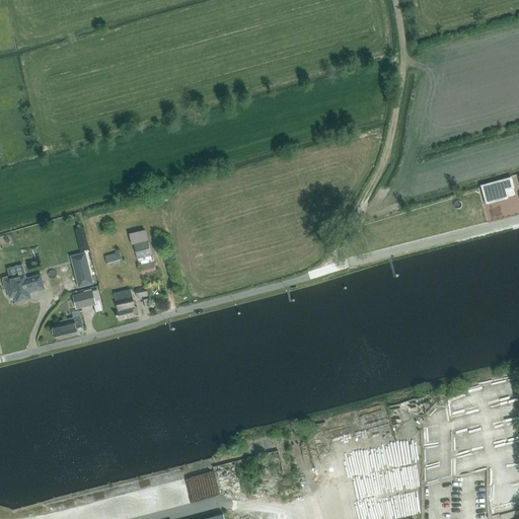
[(511,178),(483,187),(487,204),(499,201),(497,193),(505,190),(513,188),(511,178)]
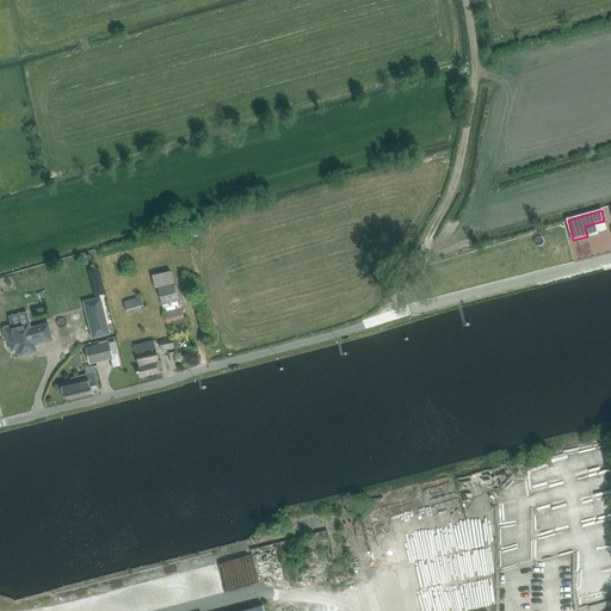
[(442,270),(439,263),(429,266),(430,273),(442,270)]
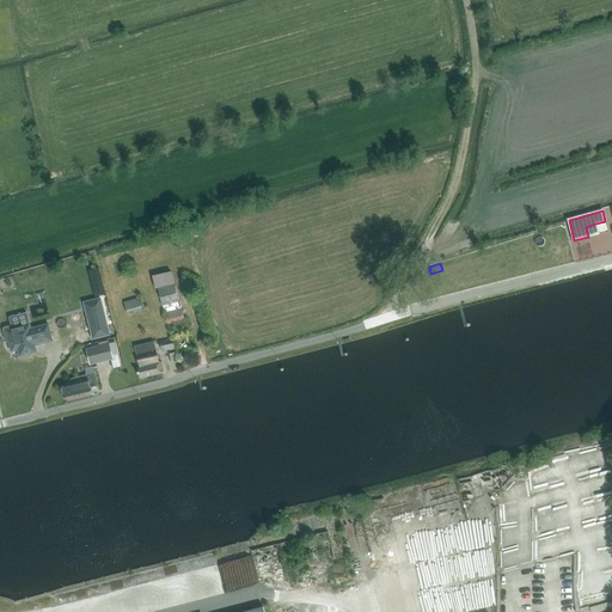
[(120,304),(111,276),(103,279),(112,306),(120,304)]
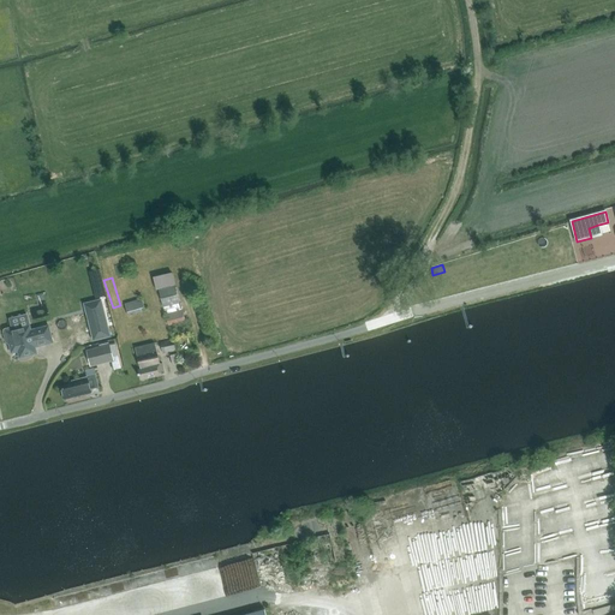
[(159,290),(168,327),(185,322),(180,304),(179,304),(174,286),(159,290)]
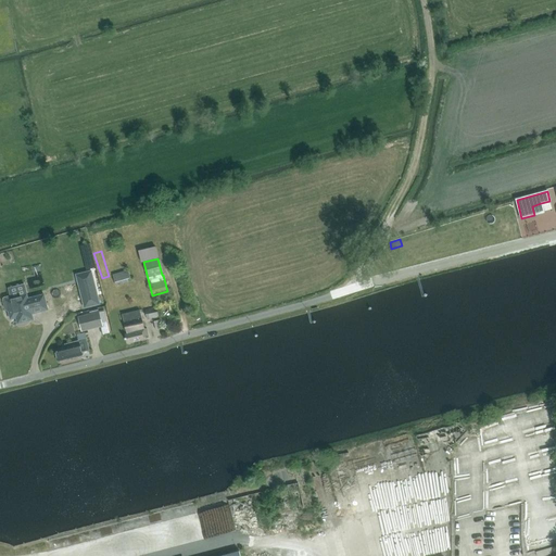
[(131,281),(128,270),(113,275),(116,286),(131,281)]
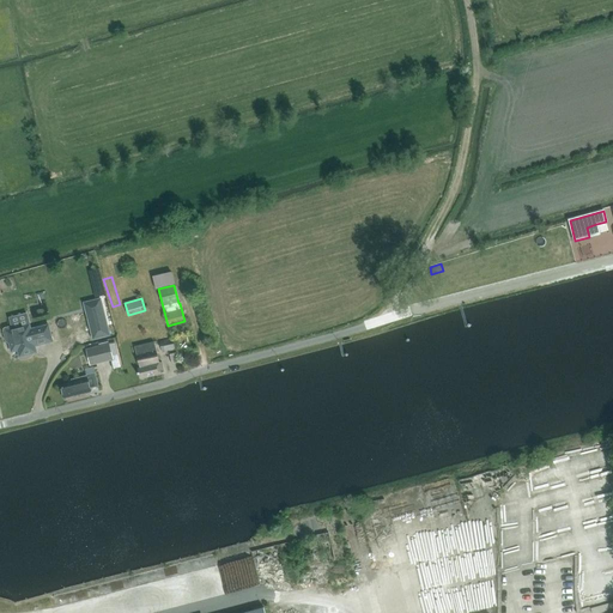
[(101,299),(84,303),(91,329),(93,339),(109,335),(107,326),(101,299)]
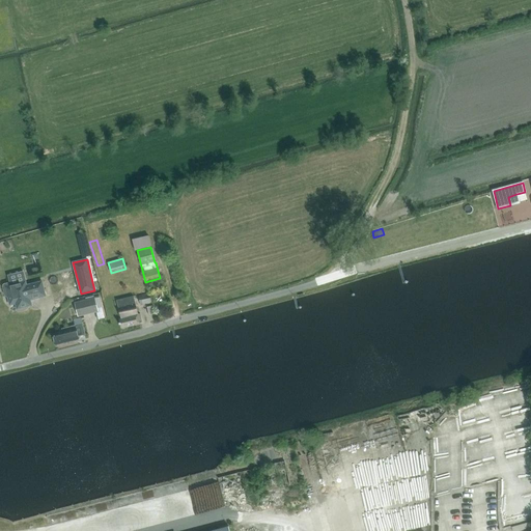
[(112,296),(108,277),(101,278),(104,297),(112,296)]
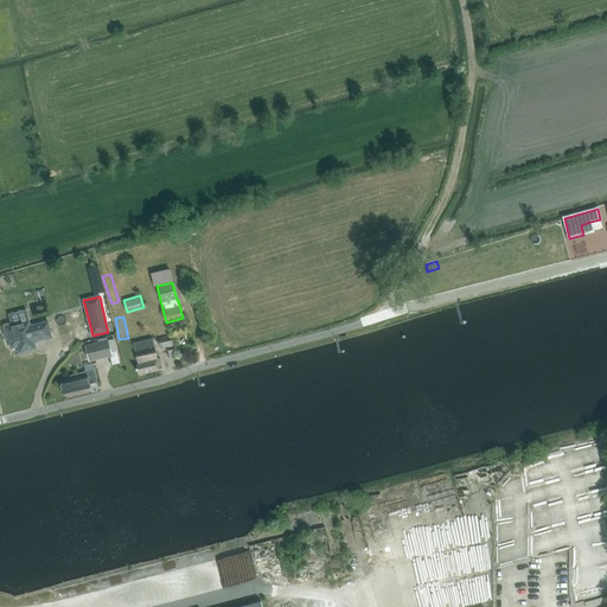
[(4,326),(4,327),(6,337),(7,338),(8,339),(11,349),(18,347),(19,353),(31,350),(36,349),(34,343),(52,338),(48,321),(30,326),(29,321),(13,326),(12,324),(11,324),(5,325),(4,326)]
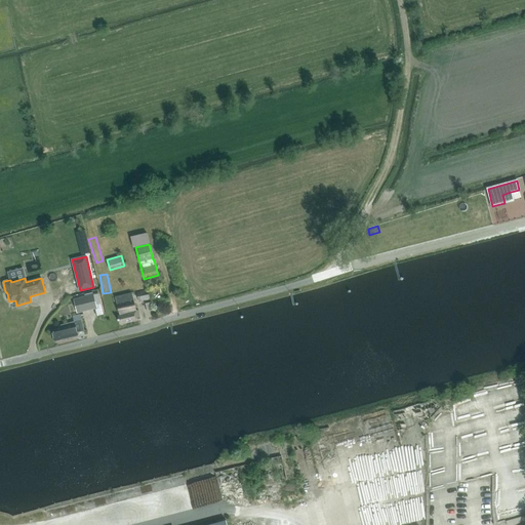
[(139,301),(151,298),(149,291),(137,293),(139,301)]
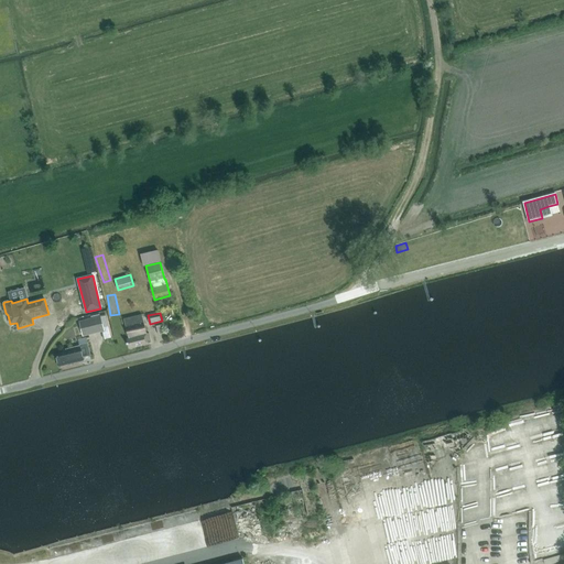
[(99,316),(79,323),(83,335),(104,329),(99,316)]
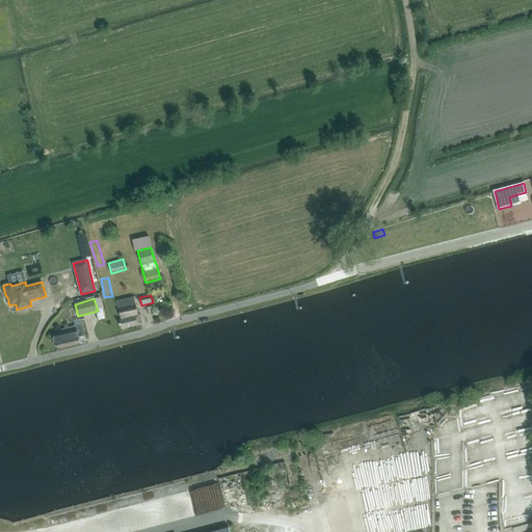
[(142,324),(140,315),(138,315),(134,298),(118,301),(123,319),(121,319),(123,329),(142,324)]
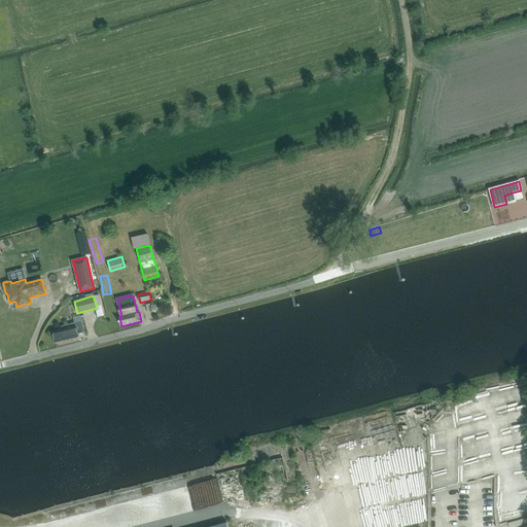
[(62,326),(63,329),(53,332),(56,343),(78,337),(77,335),(85,332),(82,323),(82,320),(74,322),(74,323),(62,326)]
